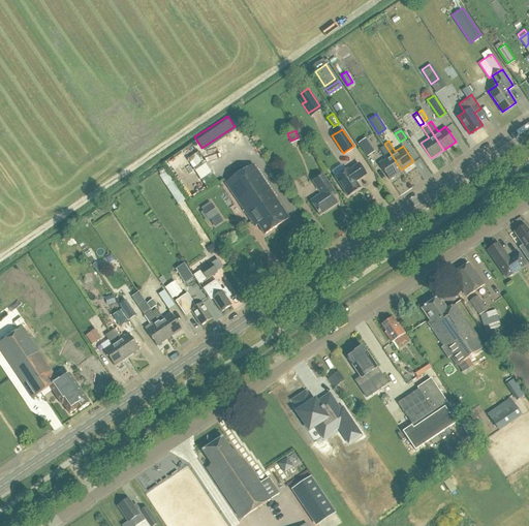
[(373,150),(369,144),(363,148),(367,154),(373,150)]
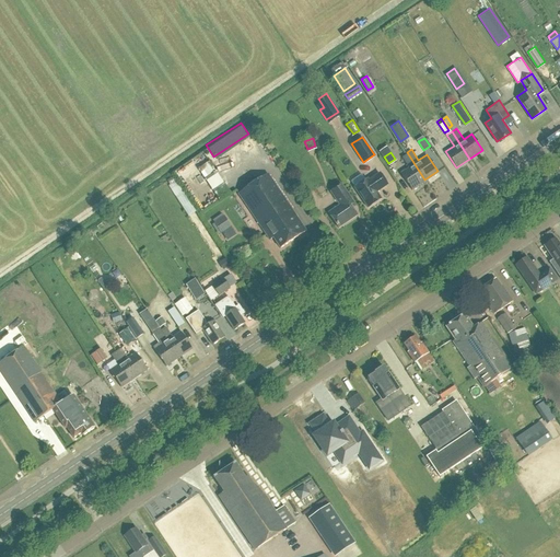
[(411,188),(424,180),(407,152),(401,155),(409,166),(400,172),(411,188)]
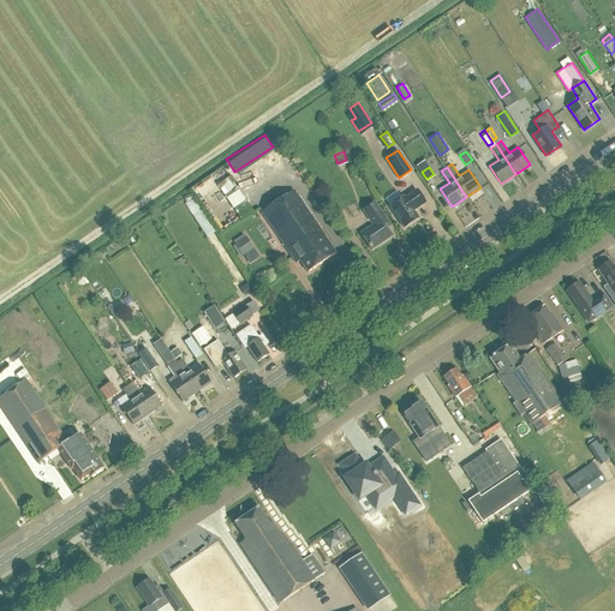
[(230,205),(242,198),(228,173),(215,180),(230,205)]
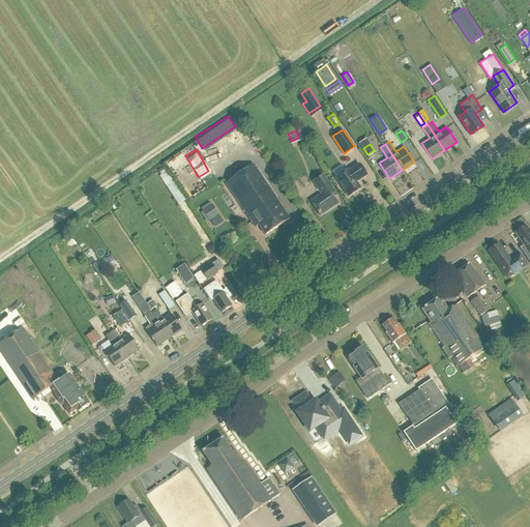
[(264,233),(289,216),(254,163),(226,181),(255,225),(258,223),(264,233)]
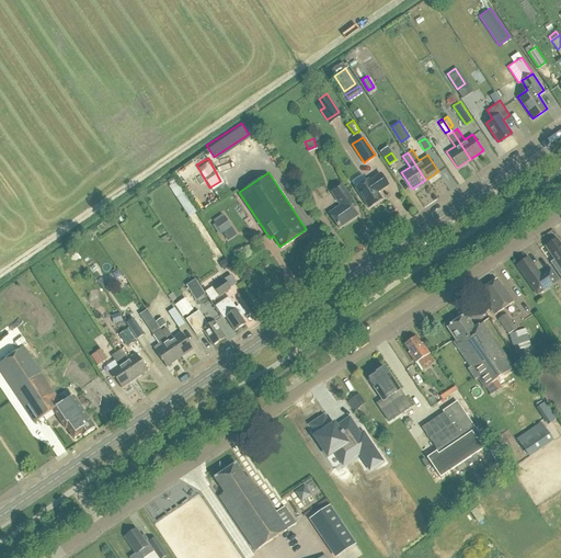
[(388,183),(380,172),(369,179),(368,178),(355,186),(368,206),(381,197),(377,191),(388,183)]
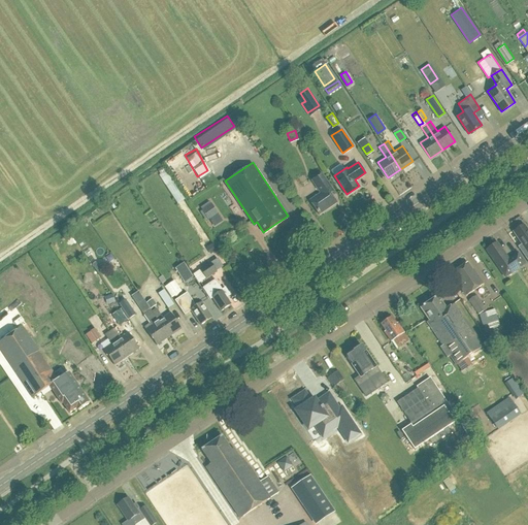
[(319,212),(336,201),(327,188),(330,185),(322,171),(311,178),(320,191),(309,198),(319,212)]
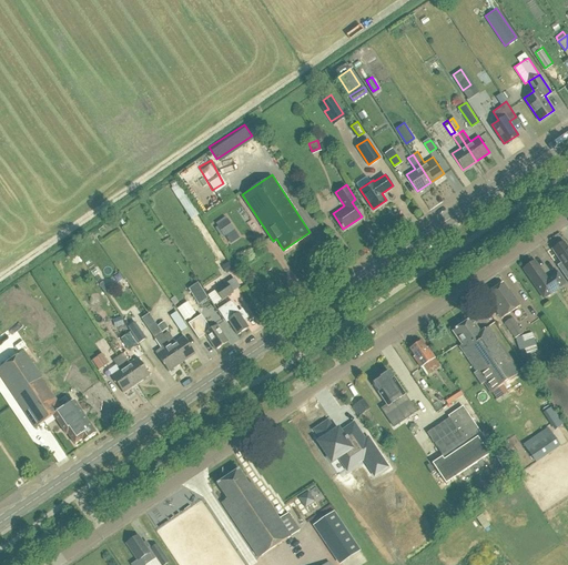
[(226,232),(235,226),(227,215),(220,221),(226,232)]
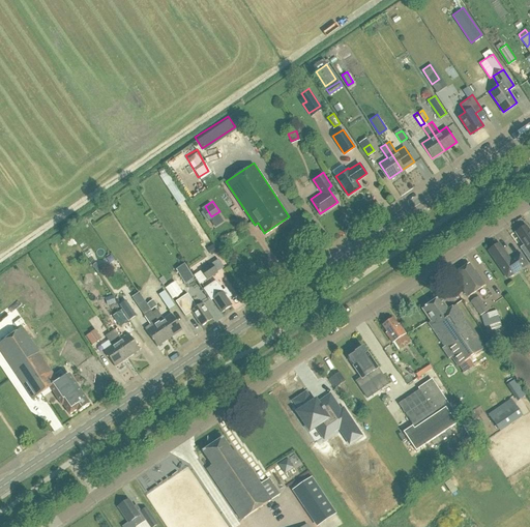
[(529,230),(529,231),(525,224),(516,231),(524,243),(520,245),(529,260),(529,230)]
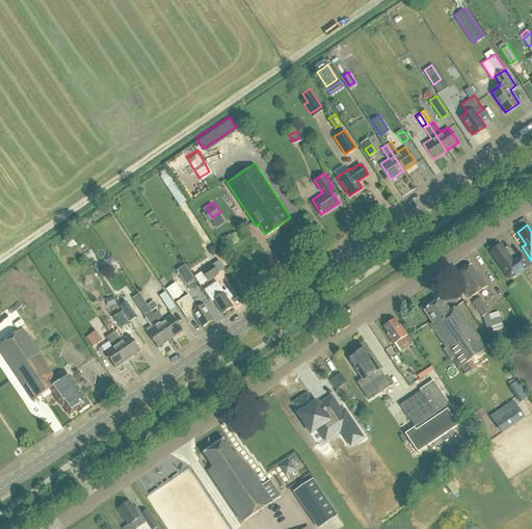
[(512,259),(500,242),(489,250),(509,278),(529,263),(522,253),(512,259)]
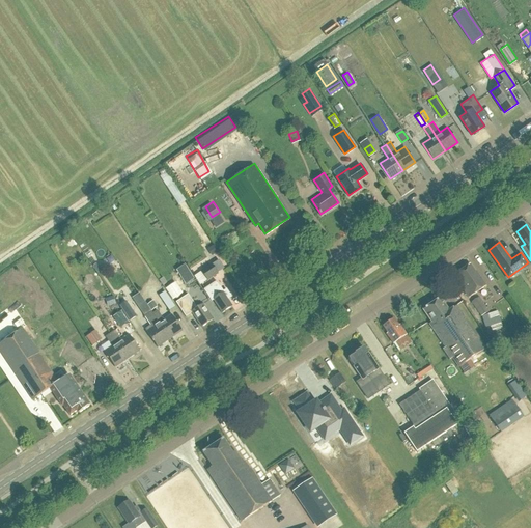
[(214,243),(207,247),(213,253),(218,250),(214,243)]
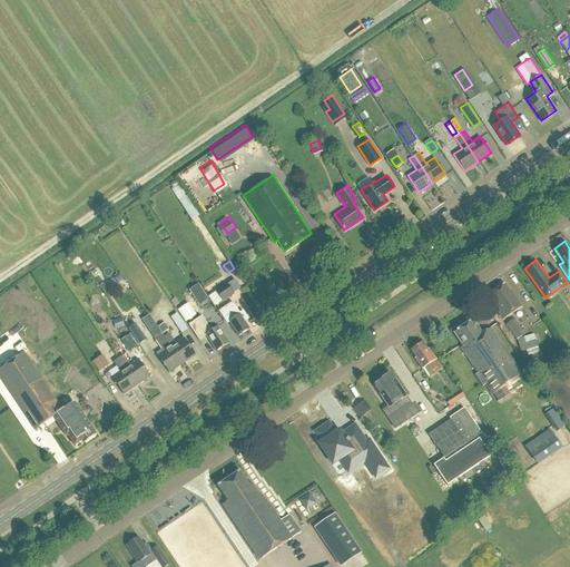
[(223,299),(234,291),(227,281),(216,289),(223,299)]
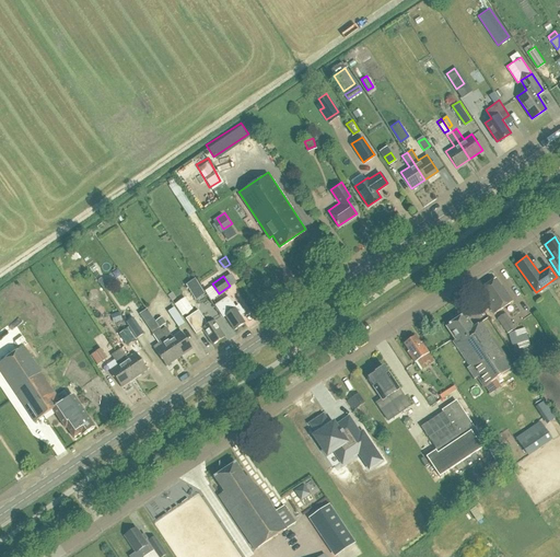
[(480,287),(481,287),(475,291),(481,301),(483,304),(486,308),(489,305),(493,312),(502,305),(504,304),(512,299),(502,283),(500,285),(494,277),(487,282),(480,287)]
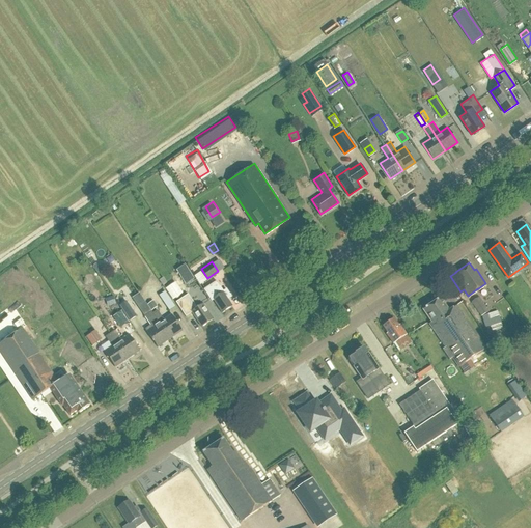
[(176,269),(186,283),(195,277),(186,264),(176,269)]
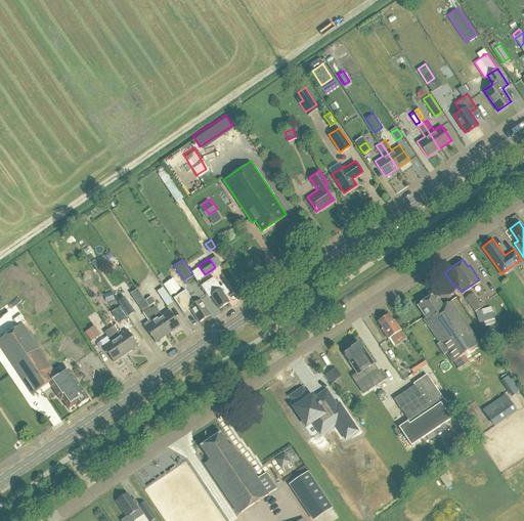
[(170,294),(180,287),(173,276),(163,283),(170,294)]
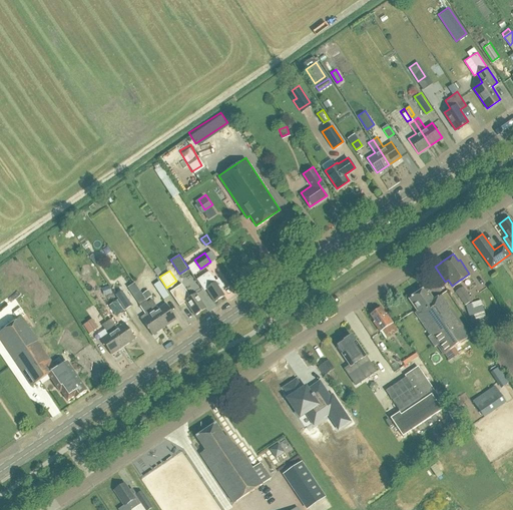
[(215,281),(208,271),(196,279),(203,289),(205,288),(214,301),(224,294),(219,287),(222,285),(218,278),(215,281)]
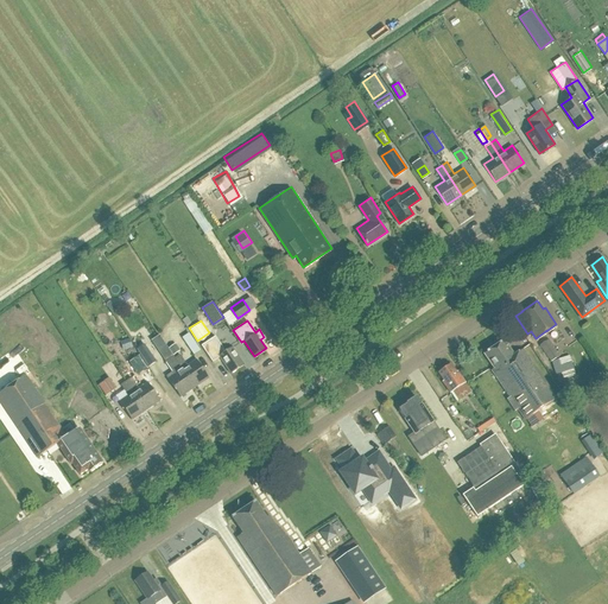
[(189,331),(182,336),(194,353),(200,348),(189,331)]
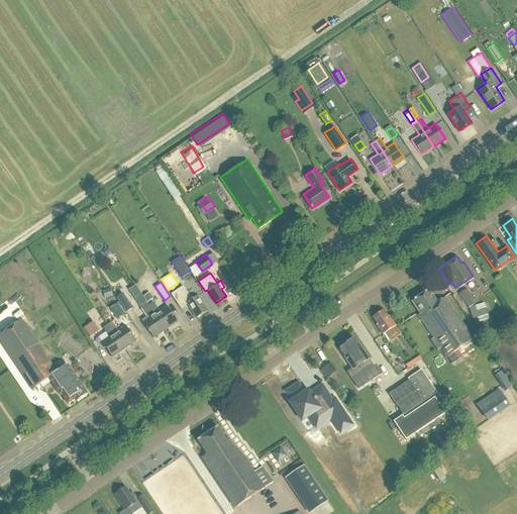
[(143,285),(138,288),(142,294),(148,291),(143,285)]
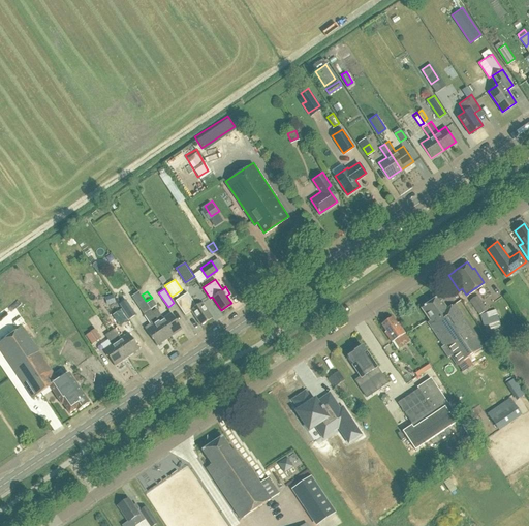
[(196,305),(187,291),(175,300),(185,313),(191,309),(200,323),(212,315),(203,301),(196,305)]
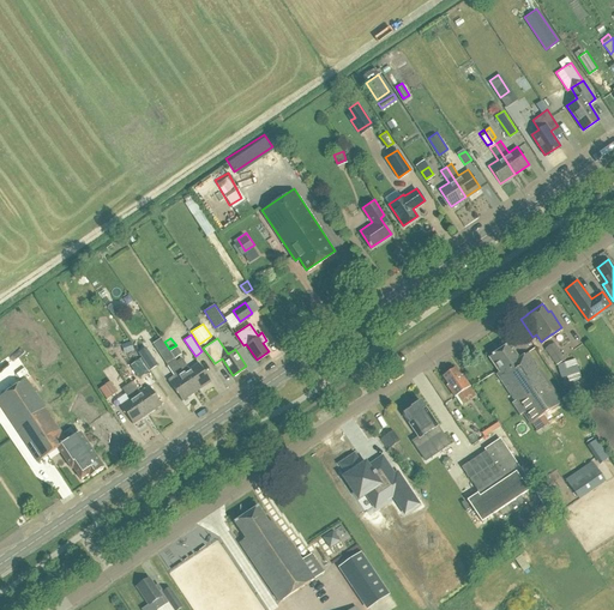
[(130,340),(122,343),(125,351),(133,349),(130,340)]
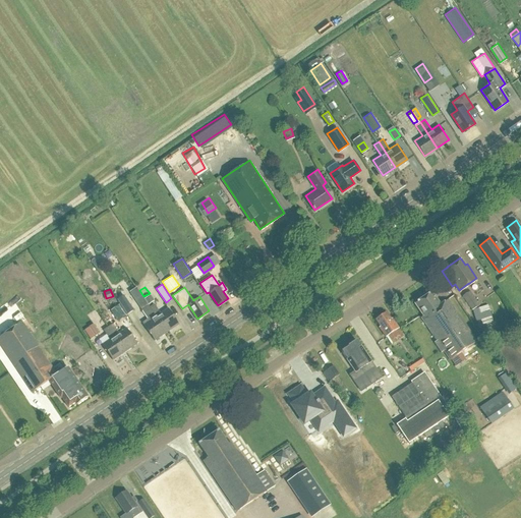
[(470,289),(462,294),(471,308),(480,303),(470,289)]
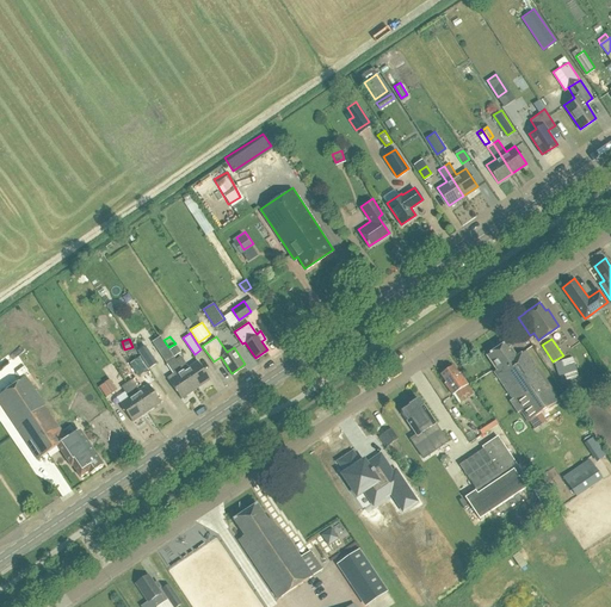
[(529,419),(541,410),(559,398),(525,348),(516,354),(506,341),(486,354),(497,369),(493,370),(512,397),(507,401),(516,413),(520,409),(528,420),(529,419)]
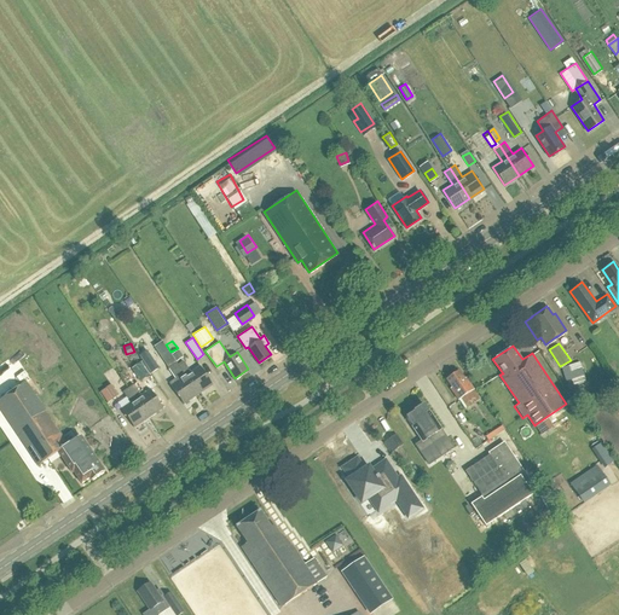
[(151,370),(158,365),(146,348),(139,353),(151,370)]
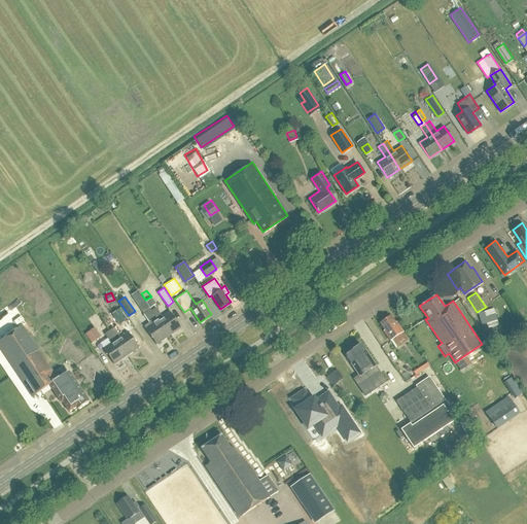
[(151,297),(145,301),(148,305),(150,307),(155,303),(151,297)]
